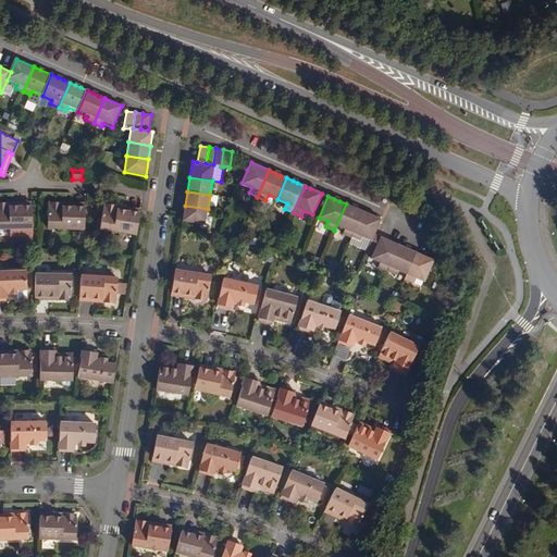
[(0,226),(33,226),(33,206),(10,207),(10,206),(10,201),(0,201),(0,226)]
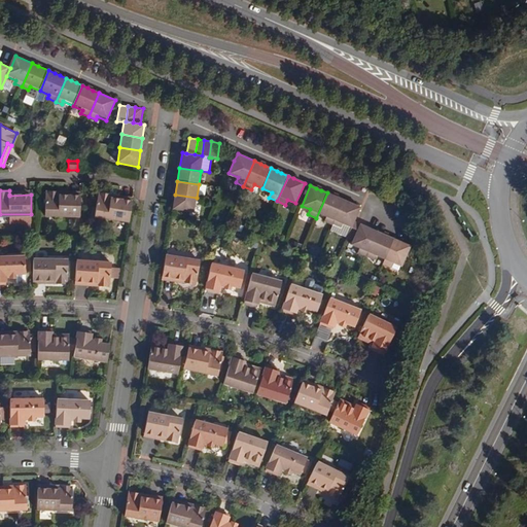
[(80,216),(81,196),(80,196),(59,195),(60,190),(46,190),(45,215),(80,216)]
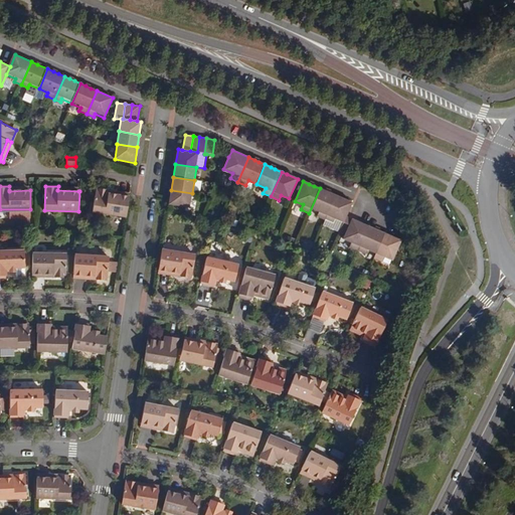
[(126,217),(129,198),(109,195),(109,194),(109,191),(95,188),(92,211),(126,217)]
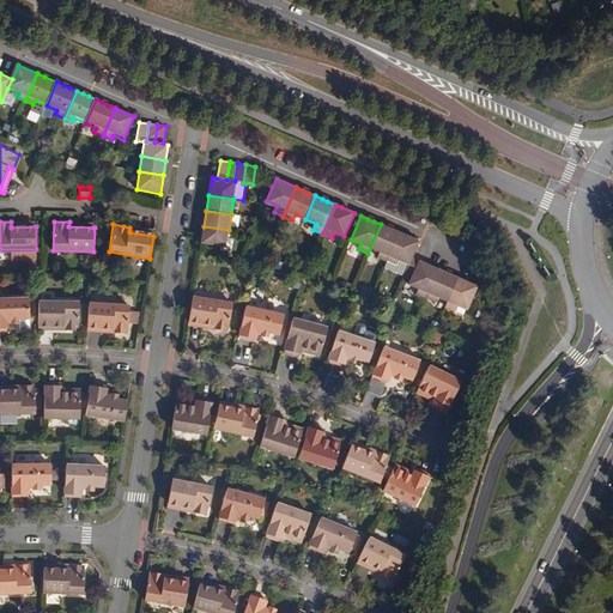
[(381,224),(368,254),(377,258),(380,252),(389,256),(400,234),(393,230),(387,228),(381,224)]
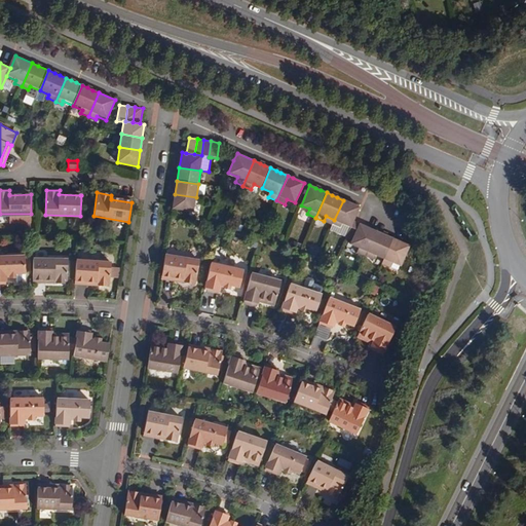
[(194,213),(196,197),(175,194),(173,210),(194,213)]
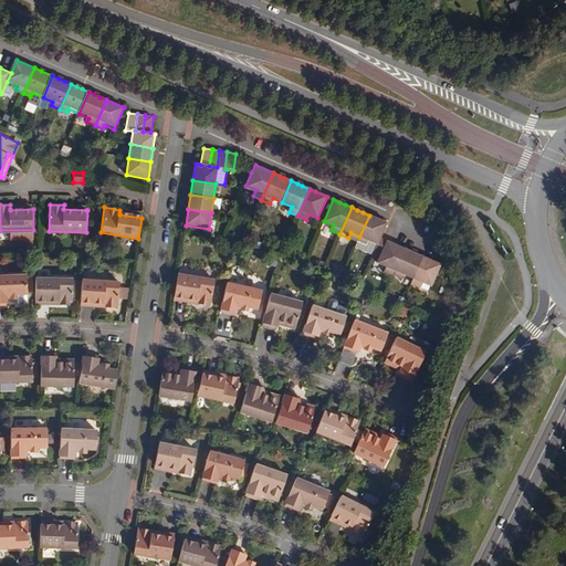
[(369,216),(359,237),(357,242),(366,247),(368,241),(378,244),(380,238),(387,223),(369,216)]
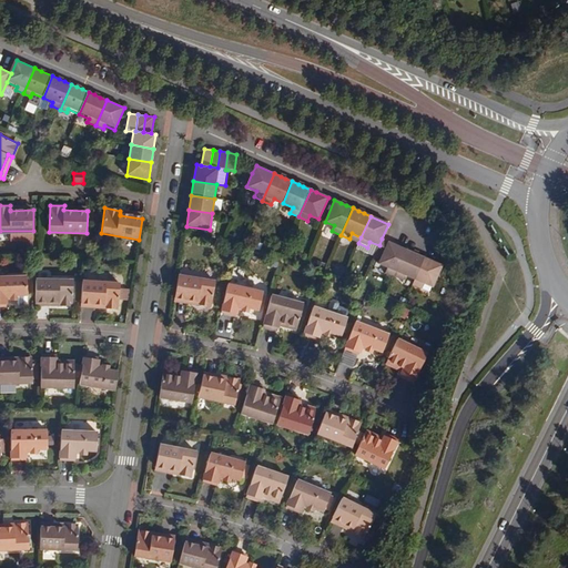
[(382,239),(379,245),(377,251),(383,253),(378,264),(387,269),(385,273),(393,277),(405,250),(382,239)]
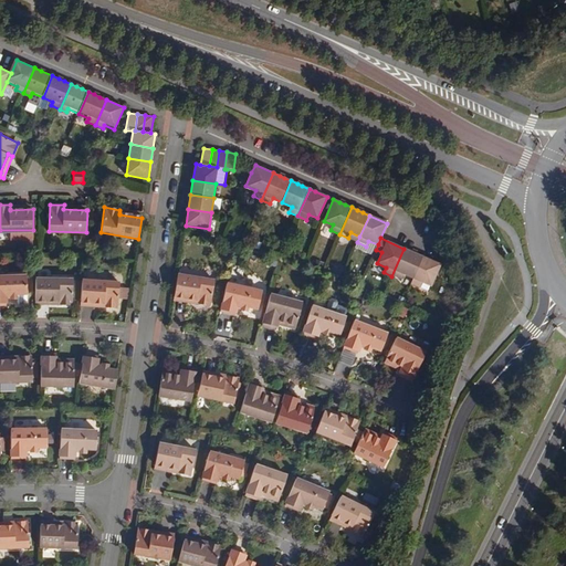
[(402,275),(413,280),(422,258),(416,254),(411,252),(404,249),(391,276),(401,280),(402,275)]
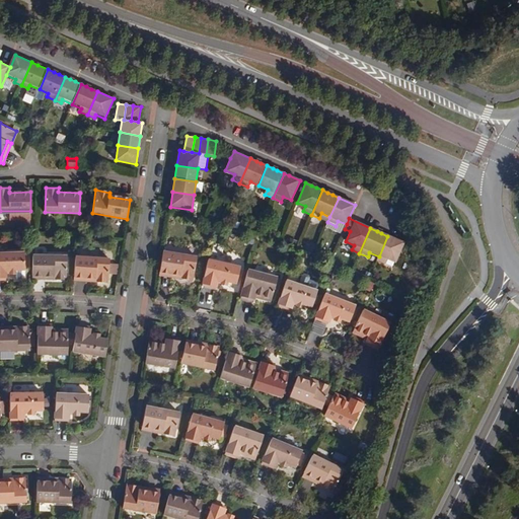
[(387,236),(379,256),(377,262),(385,265),(387,260),(395,264),(404,243),(387,236)]
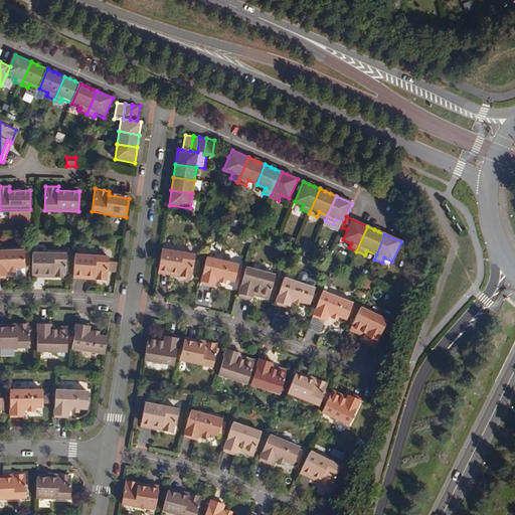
[(194,254),(162,248),(159,269),(179,272),(178,276),(191,278),(194,254)]
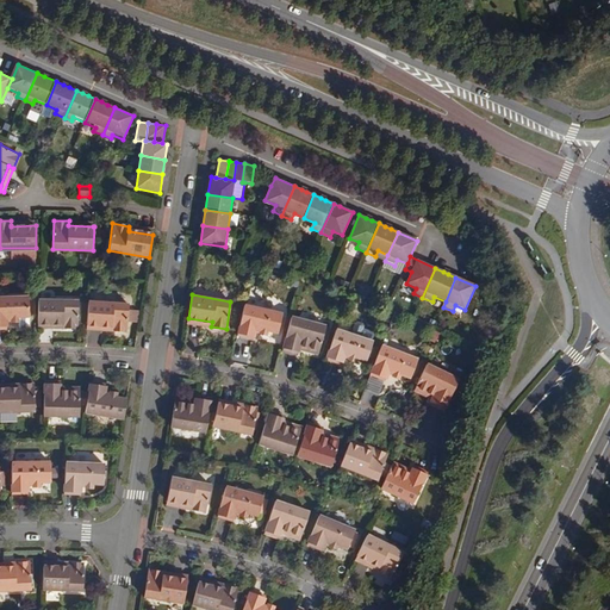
[(0,297),(0,329),(7,329),(6,323),(6,319),(11,318),(12,322),(19,322),(20,328),(27,329),(30,324),(30,315),(30,309),(30,299),(30,297),(0,297)]
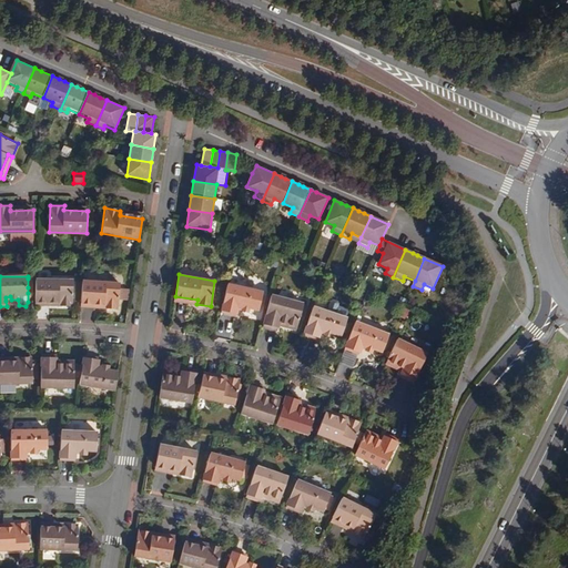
[(37,280),(36,301),(60,302),(59,306),(74,307),(74,281),(37,280)]
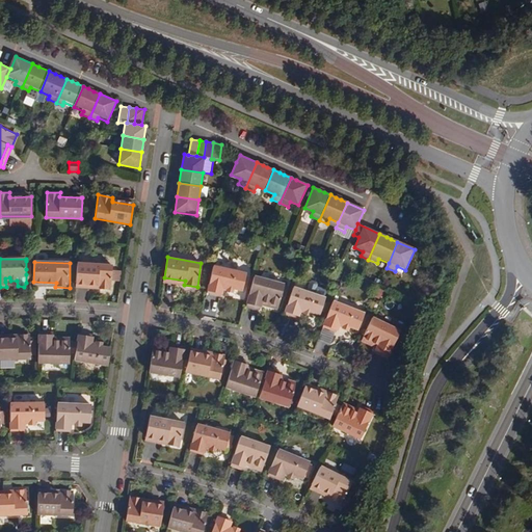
[(77,263),(76,283),(98,285),(98,289),(111,290),(112,265),(77,263)]
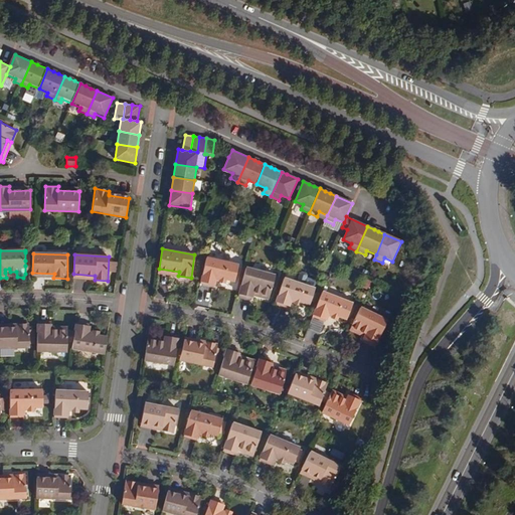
[(216,277),(220,277),(219,280),(224,282),(225,278),(234,280),(238,265),(207,256),(201,282),(214,285),(215,280),(216,277)]
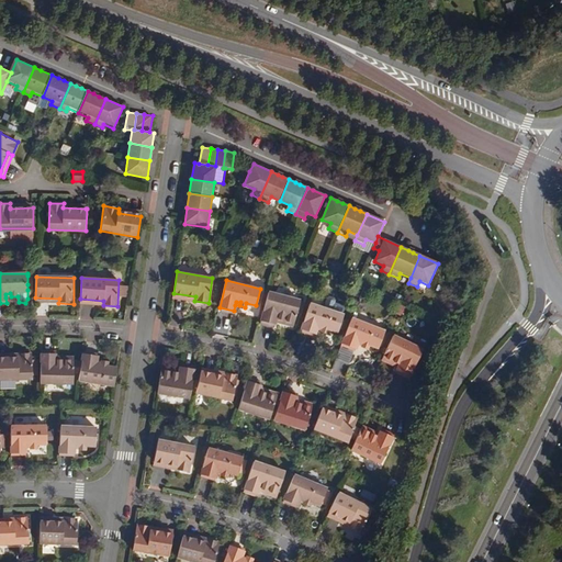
[(278,317),(294,322),(301,300),(269,291),(260,323),(274,326),(277,322),(278,317)]
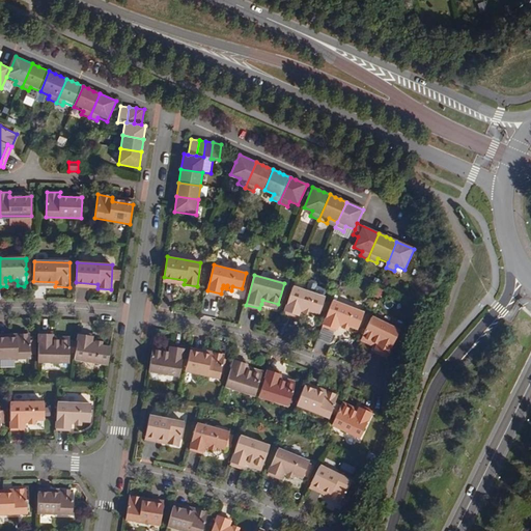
[(301,307),(304,308),(303,312),(309,314),(310,310),(319,313),(325,297),(294,286),(284,312),(298,316),(299,311),(301,307)]
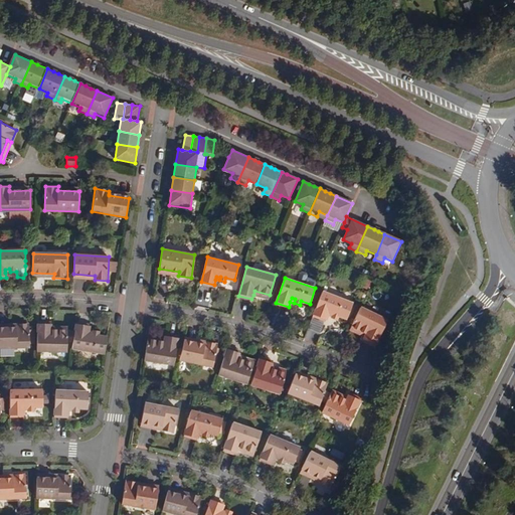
[(269,299),(270,295),(254,291),(253,295),(269,299)]
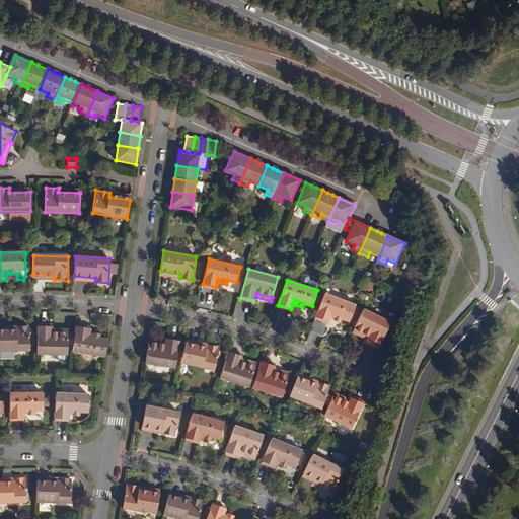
[(330,315),(335,317),(334,320),(339,322),(340,318),(350,322),(356,306),(324,294),(314,319),(327,323),(329,318),(330,315)]
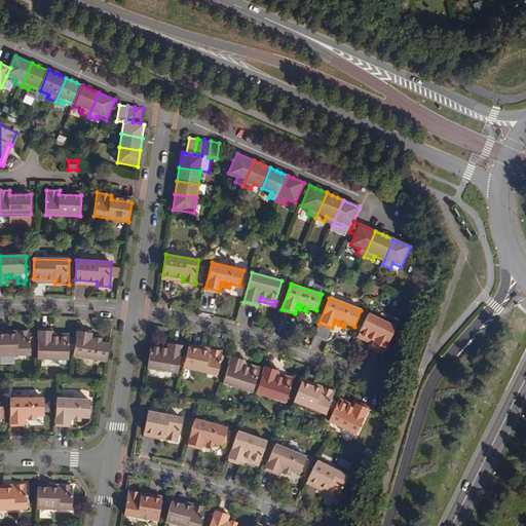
[(374,341),(373,344),(371,348),(384,354),(397,328),(368,313),(359,334),(374,341)]
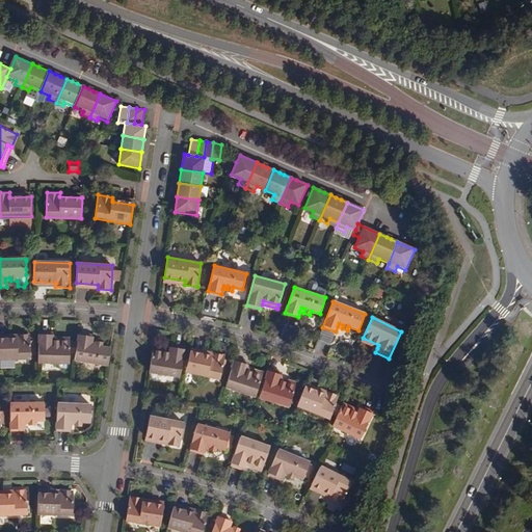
[(328,355),(335,333),(322,329),(316,351),(328,355)]
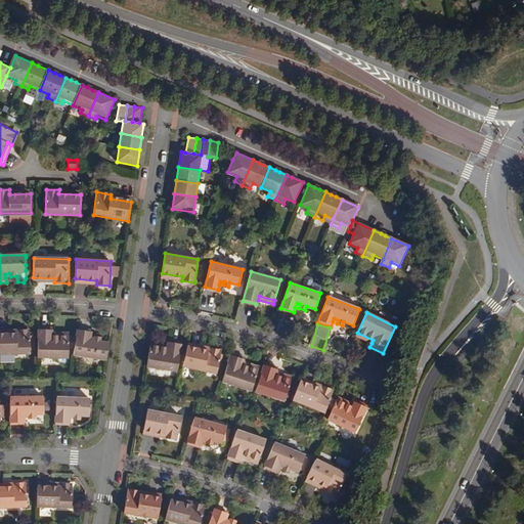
[(69,338),(69,337),(52,336),(52,326),(39,326),(38,356),(69,357),(69,348),(69,338)]
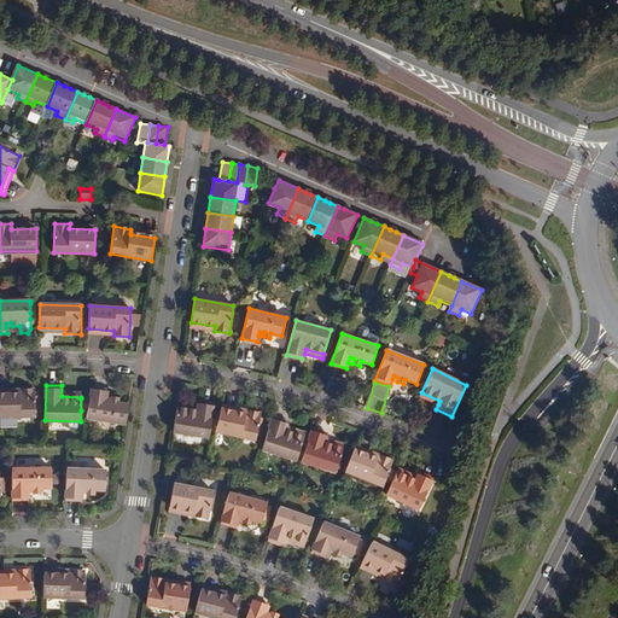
[(89,398),(87,419),(126,424),(128,404),(117,403),(118,397),(111,397),(111,402),(106,401),(109,389),(91,386),(89,398)]
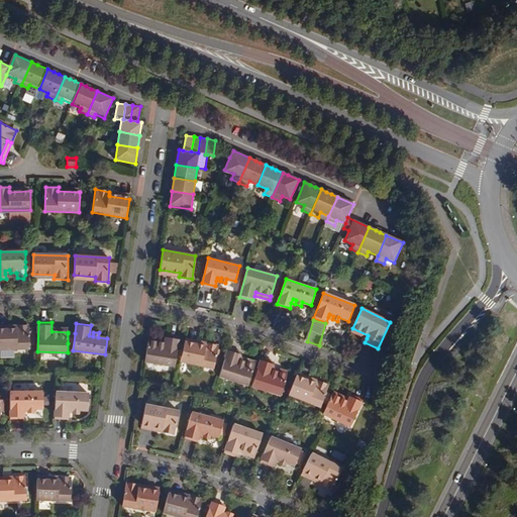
[(29,325),(16,325),(17,329),(16,329),(0,329),(0,348),(30,348),(29,325)]
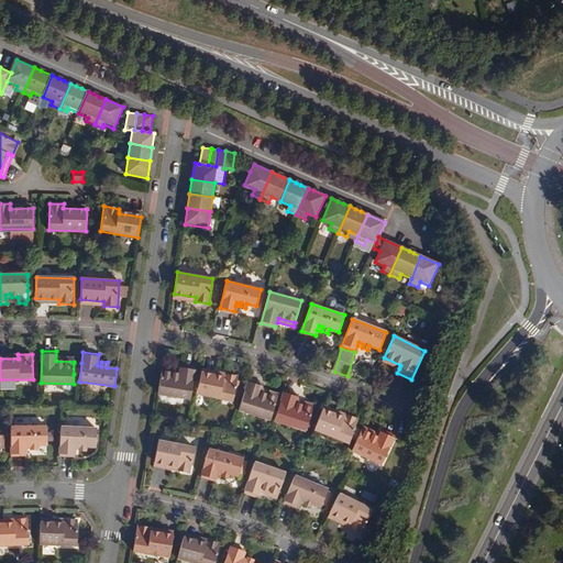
[(383,361),(399,368),(400,365),(384,357),(383,361)]
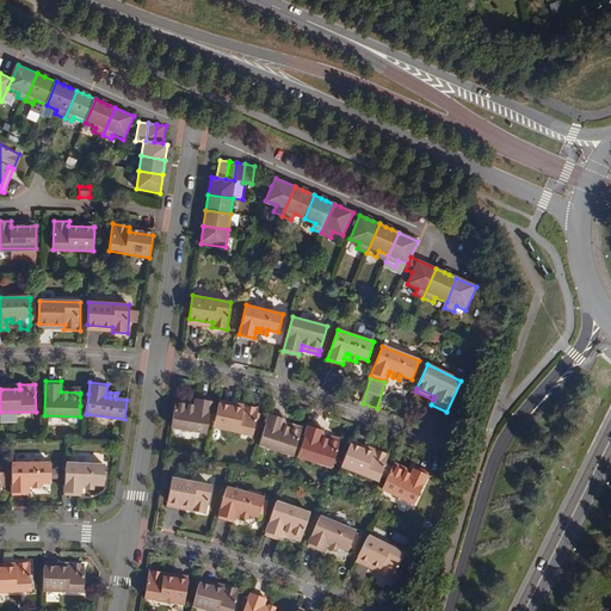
[(195,403),(176,400),(172,425),(207,431),(208,418),(210,405),(211,396),(197,394),(196,399),(195,403)]
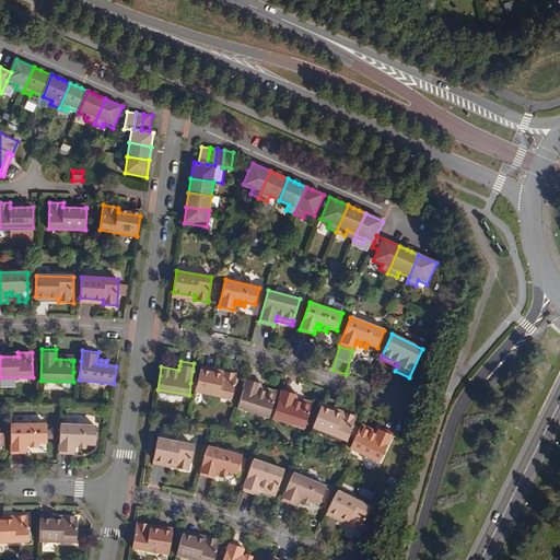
[(223,370),(200,364),(200,369),(222,374),(223,370)]
